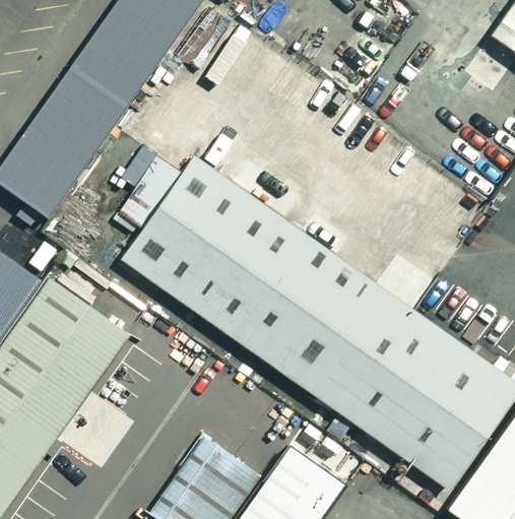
[(118,0),(0,165),(0,184),(47,217),(202,0),(118,0)]
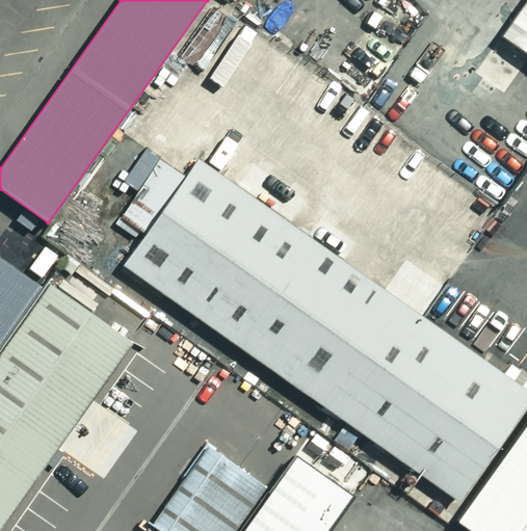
[(526,0),(503,34),(526,51),(526,0)]
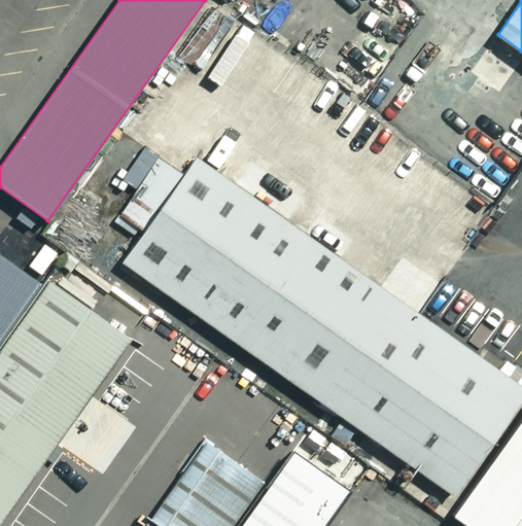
[(521,384),(199,158),(123,264),(455,496),(521,400),(521,384)]
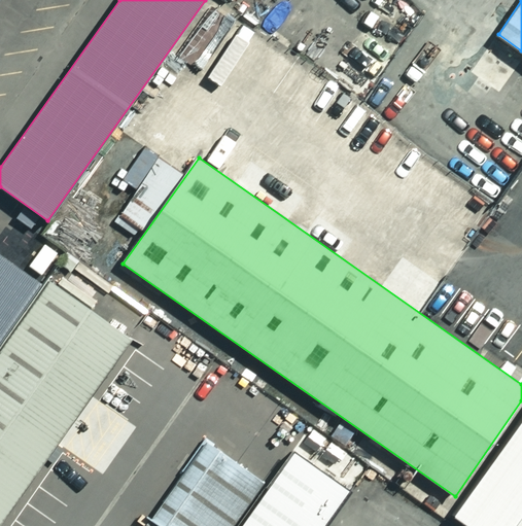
[(0,346),(44,285),(0,253),(0,346)]
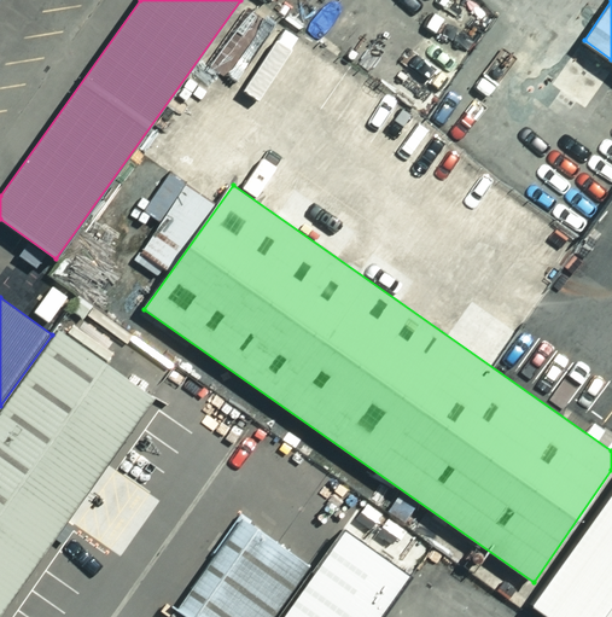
[(0,616),(156,399),(57,329),(52,335),(0,406),(0,616)]
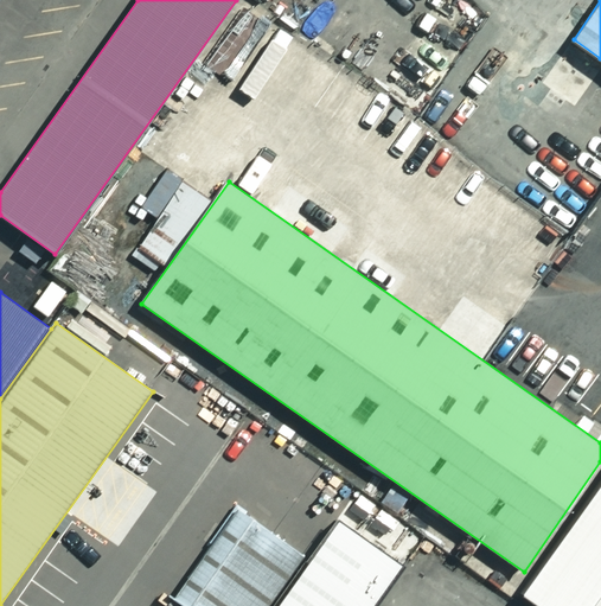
[(600,482),(522,595),(536,605),(600,605),(600,482)]
